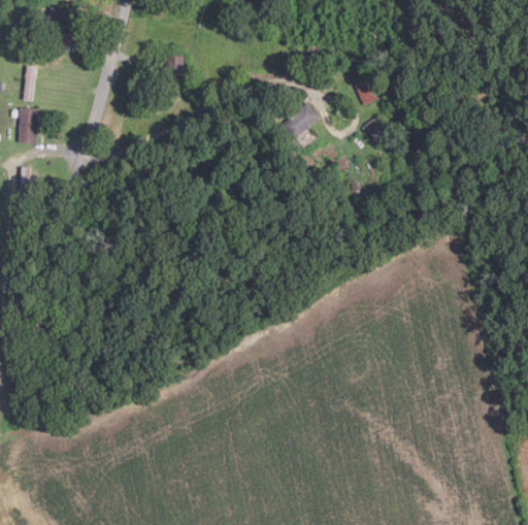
[(302,20),(292,19),(295,2),(305,4),(302,20)]
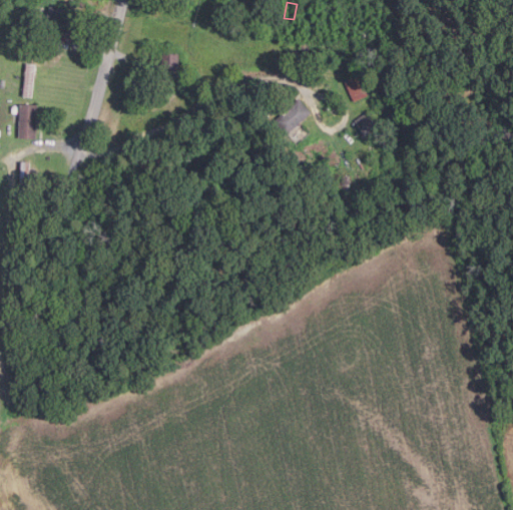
[(58,37),(42,32),(48,8),(65,13),(58,37)]
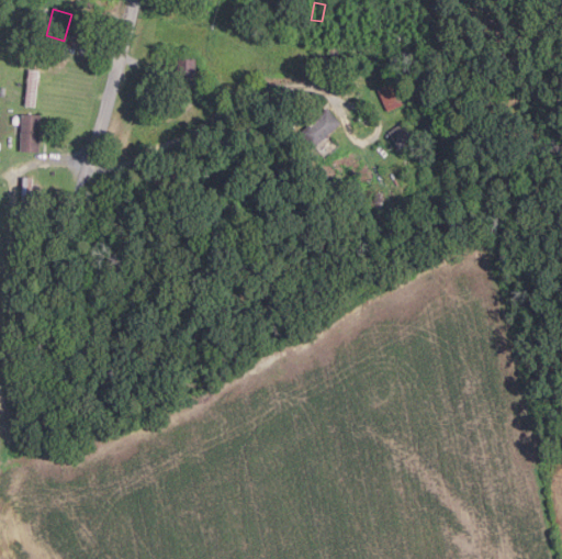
[(336,62),(332,62),(332,58),(329,58),(330,48),(339,48),(339,58),(336,58),(336,62)]
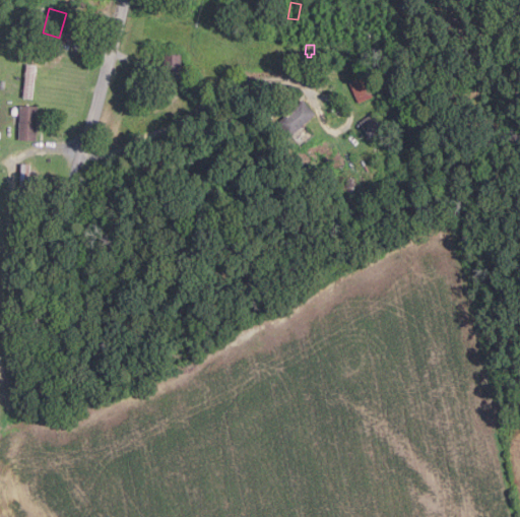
[(165,81),(165,73),(161,74),(161,65),(165,65),(164,57),(181,56),(181,81),(165,81)]
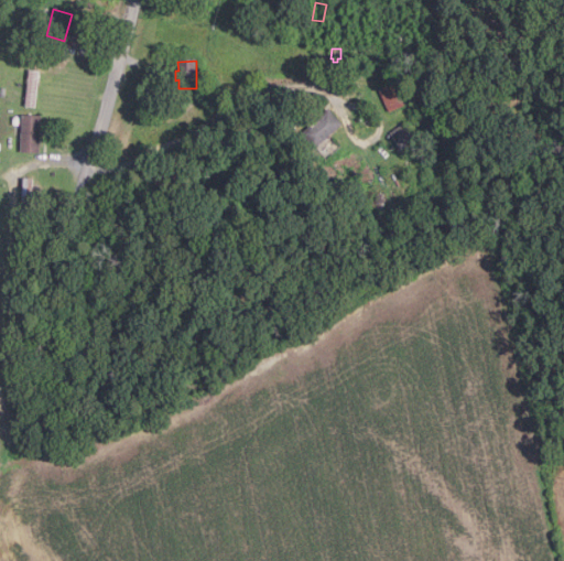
[(438,77),(422,77),(422,62),(438,62),(438,77)]
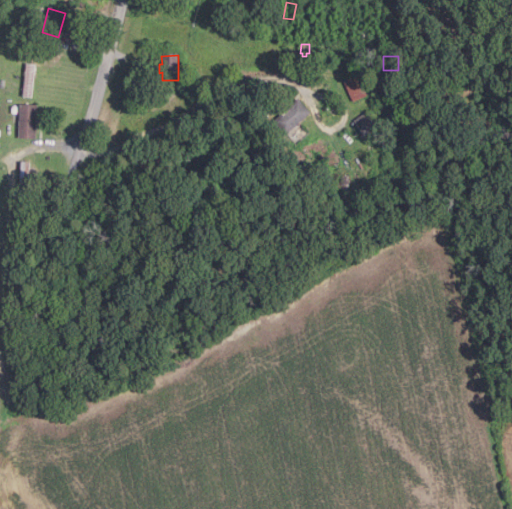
[(32,99),(23,98),(27,66),(35,67),(32,99)]
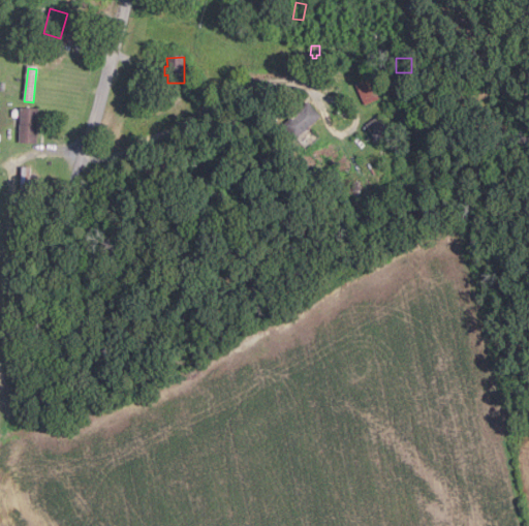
[(366,106),(355,86),(370,80),(380,100),(366,106)]
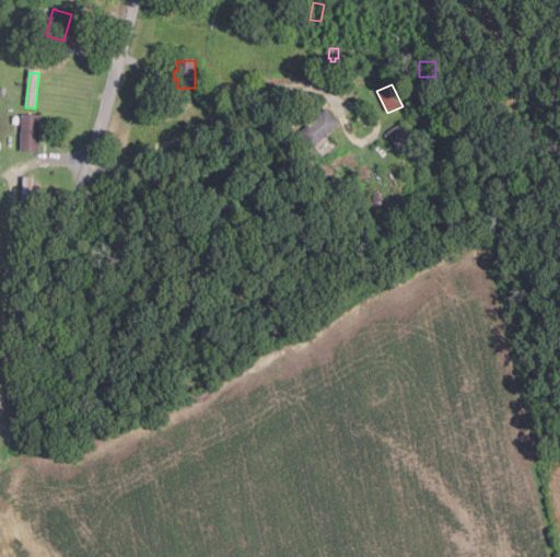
[(312,150),(298,135),(325,111),(339,126),(312,150)]
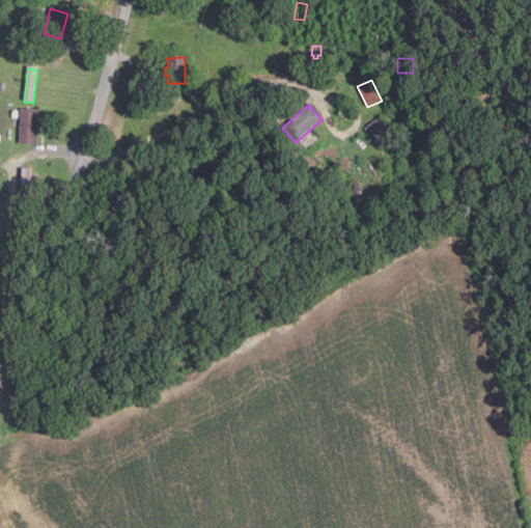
[(36,146),(19,145),(20,110),(37,111),(36,146)]
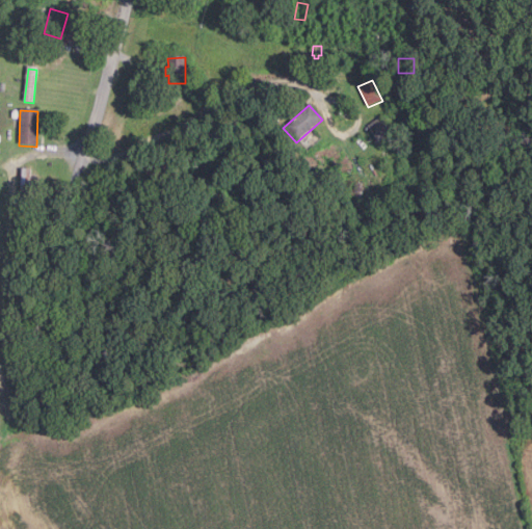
[(381,148),(368,127),(380,118),(395,138),(381,148)]
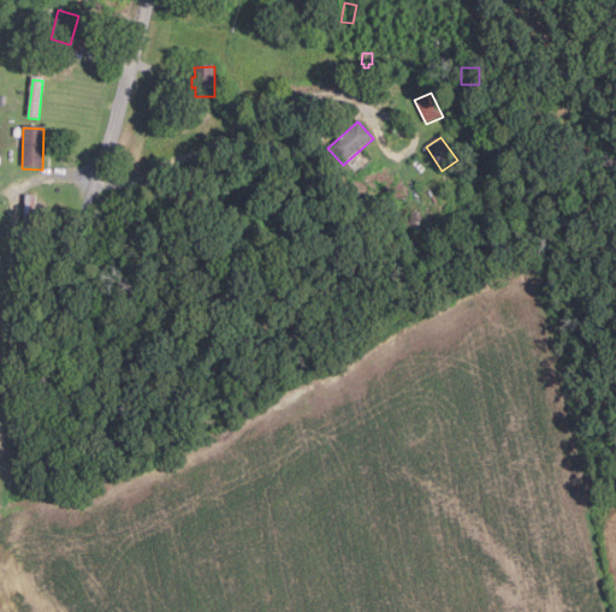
[(33,244),(22,243),(24,196),(35,197),(33,244)]
